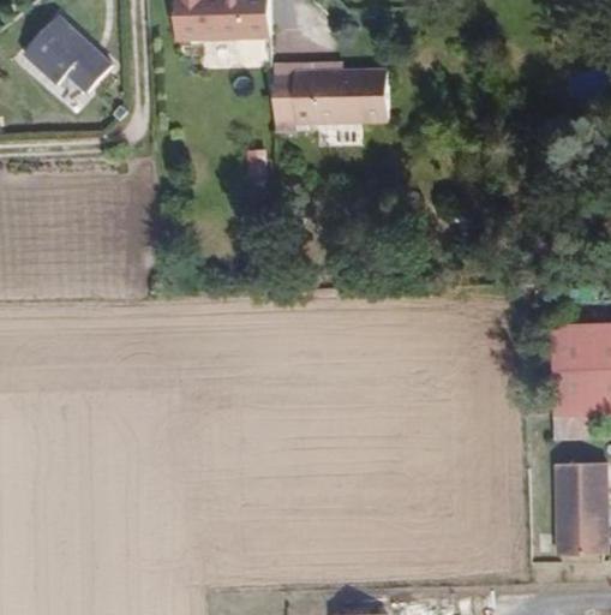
[(267,0),(169,0),(171,41),(268,37),(267,0)]
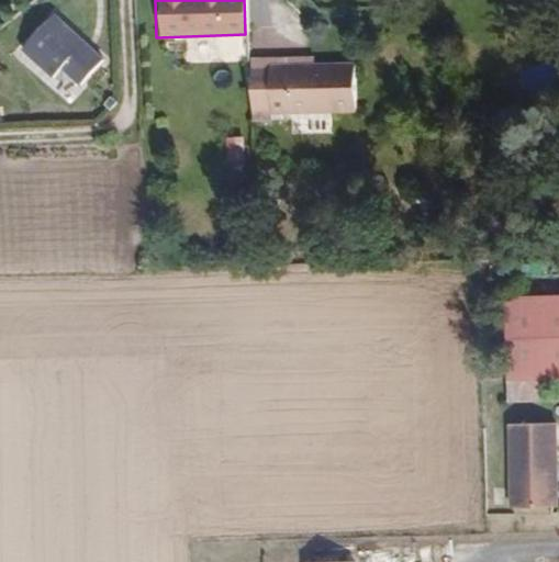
[(51,12),(19,48),(53,78),(59,69),(77,85),(102,57),(51,12)]
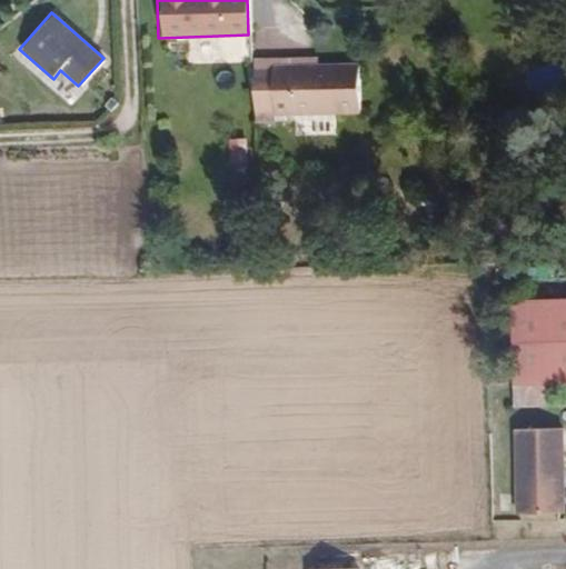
[(368,115),(368,68),(325,69),(281,69),(281,62),(261,62),(264,123),(284,122),(284,116),(368,115)]
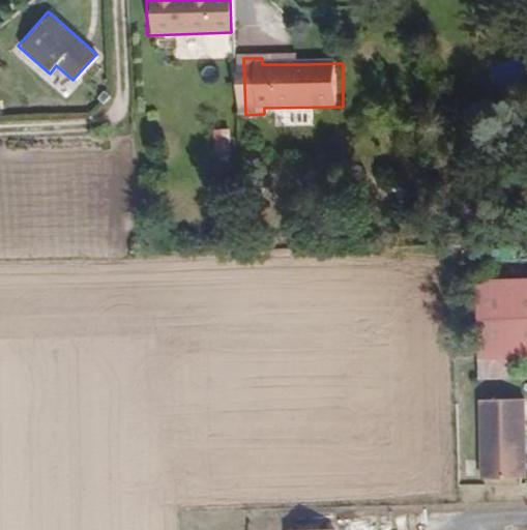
[(526,361),(526,277),(479,280),(484,363),(504,363),(526,361)]
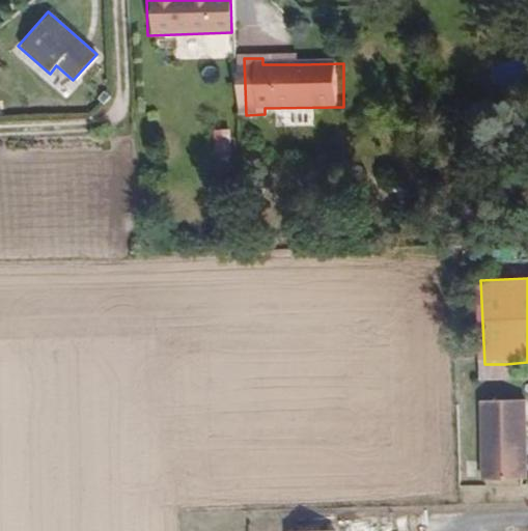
[(505,380),(505,364),(484,364),(484,380),(505,380)]
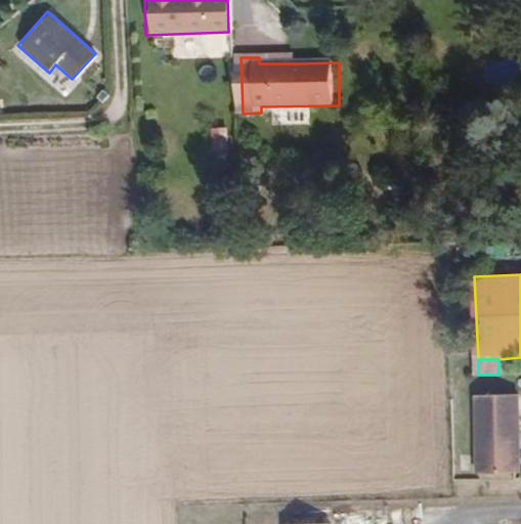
[(520,478),(518,398),(478,399),(480,479),(520,478)]
